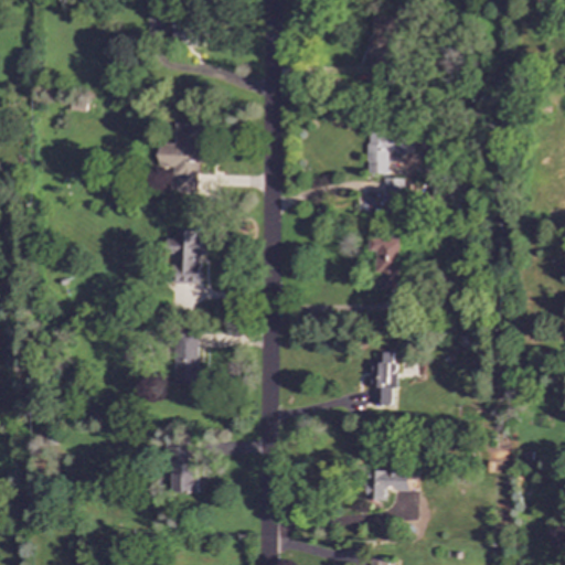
[(371,17),(370,63),(396,64),(397,17),(371,17)]
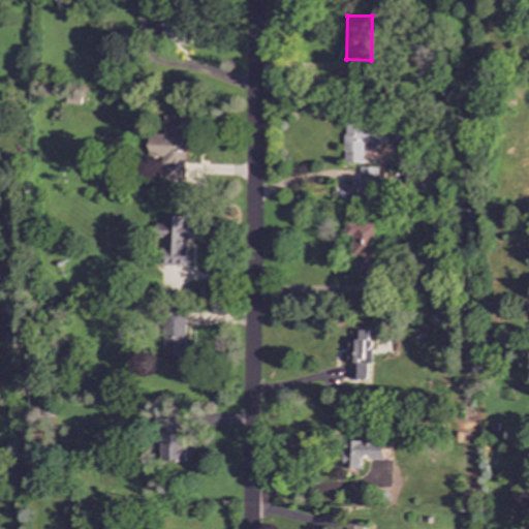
[(190,117),(163,116),(162,135),(148,134),(148,159),(164,160),(163,179),(184,180),(185,153),(189,153),(190,117)]
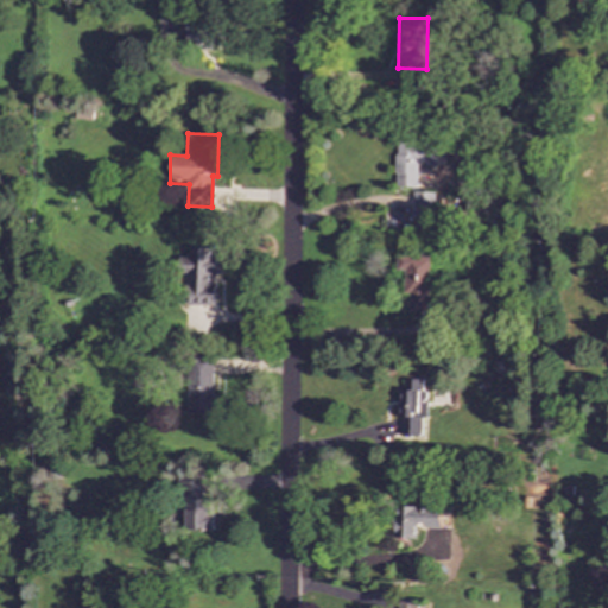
[(434,140),(394,140),(394,187),(415,187),(415,165),(434,165),(434,140)]
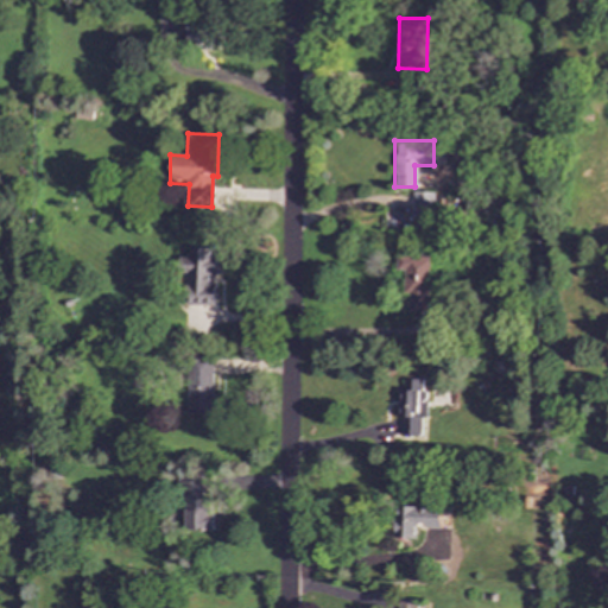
[(431,217),(432,191),(412,191),(411,216),(431,217)]
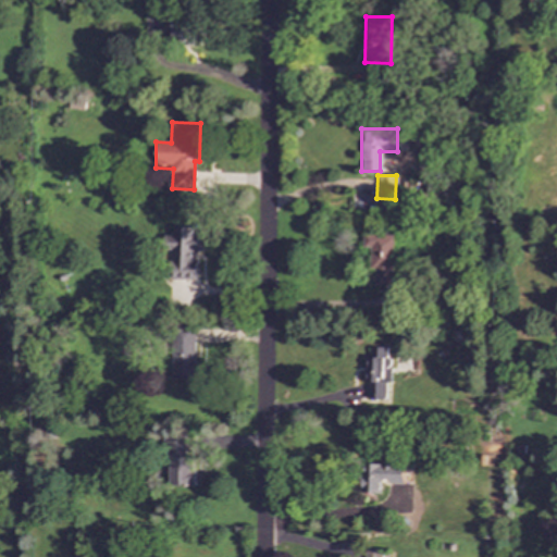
[(197,227),(172,226),(171,236),(168,236),(166,280),(195,281),(197,227)]
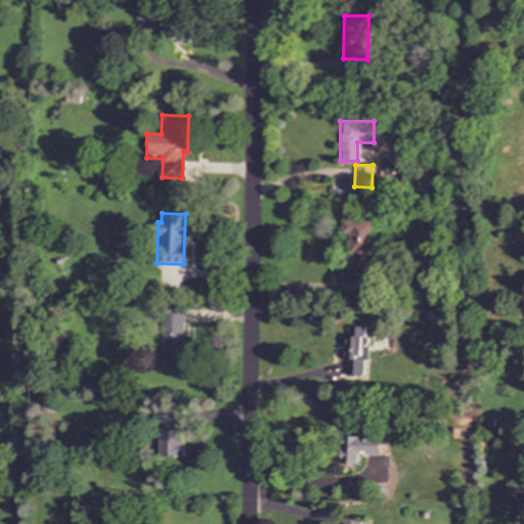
[(368,269),(369,221),(348,220),(347,269),(368,269)]
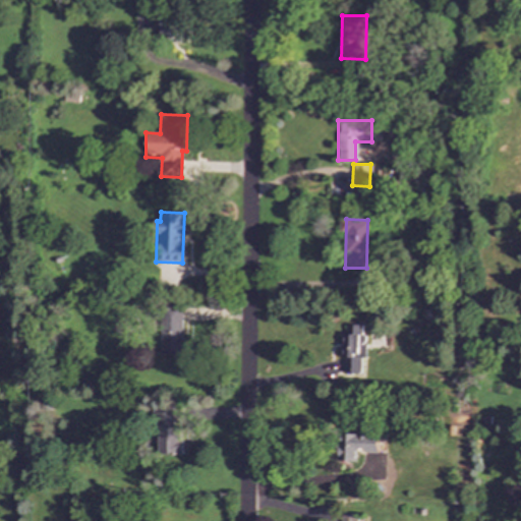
[(159,354),(181,354),(182,306),(160,305),(159,354)]
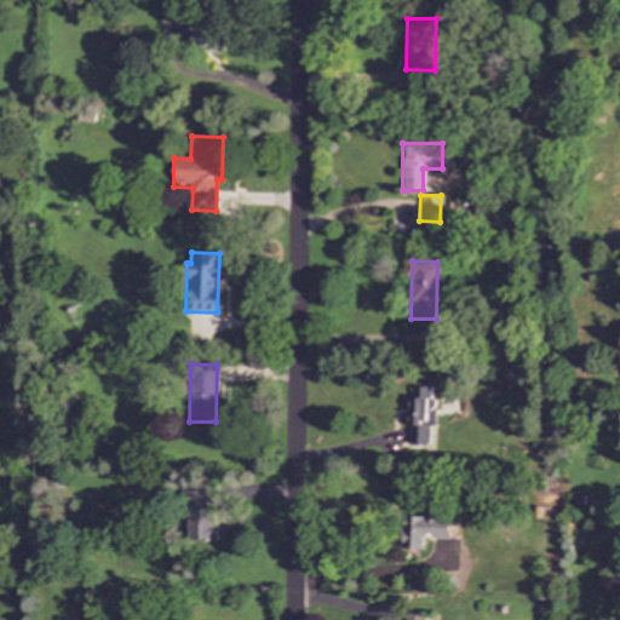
[(405,396),(403,446),(429,447),(429,428),(431,428),(432,386),(412,386),(412,396),(405,396)]
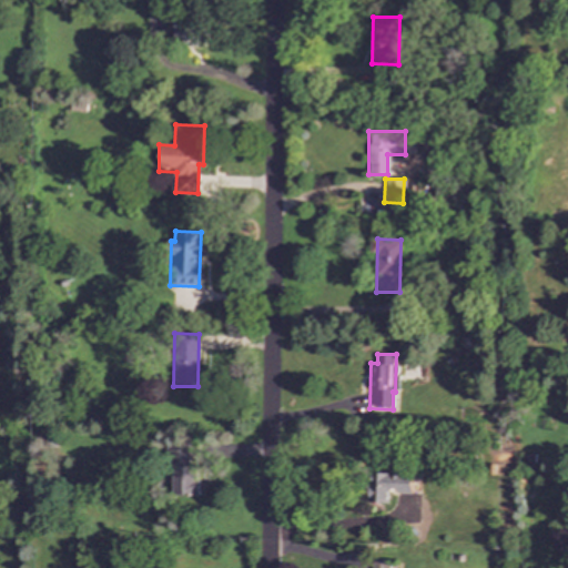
[(188,465),(188,440),(168,440),(168,495),(195,496),(195,465),(188,465)]
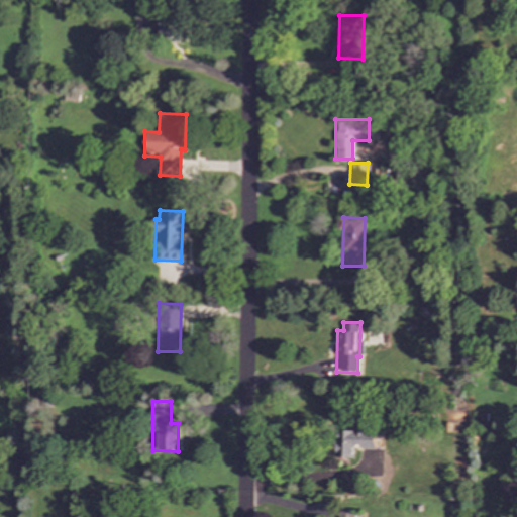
[(334,457),(354,457),(354,449),(373,449),(373,430),(334,430),(334,457)]
